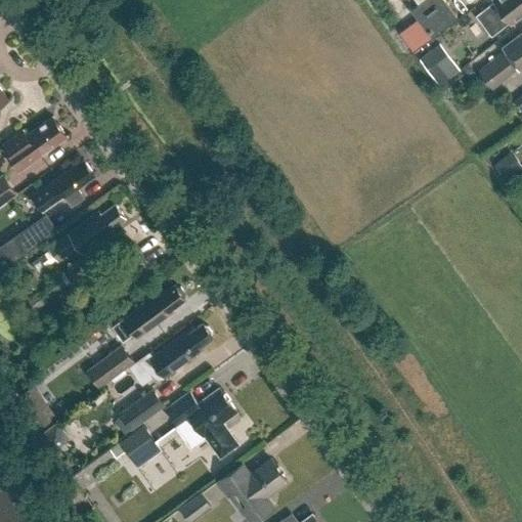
[(383,0),(370,0),(368,1),(394,38),(396,36),(409,54),(430,39),(429,38),(455,18),(441,0),(411,0),(417,6),(397,20),(383,0)]
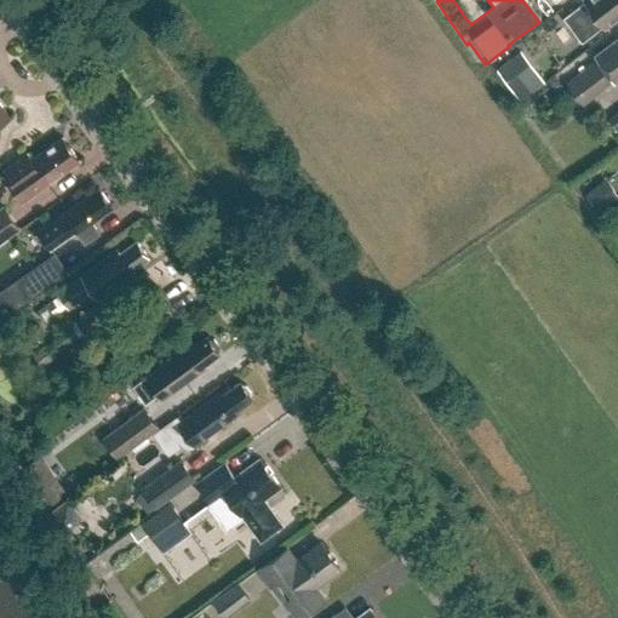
[(602,32),(617,18),(617,0),(582,0),(581,1),(583,5),(561,21),(581,45),(601,29),(602,32)]
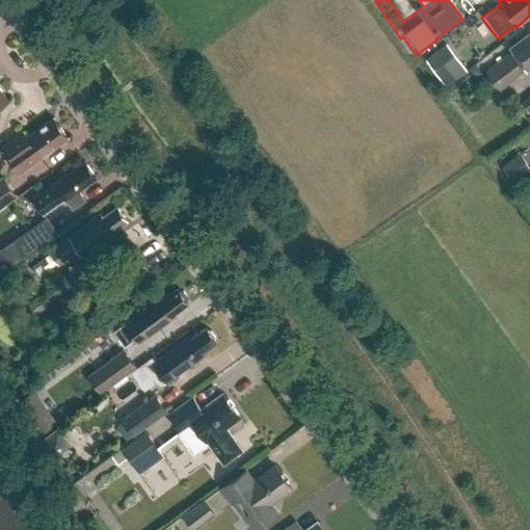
[(529,36),(528,35),(508,50),(511,53),(484,74),(498,91),(524,72),(525,73),(529,69),(529,36)]
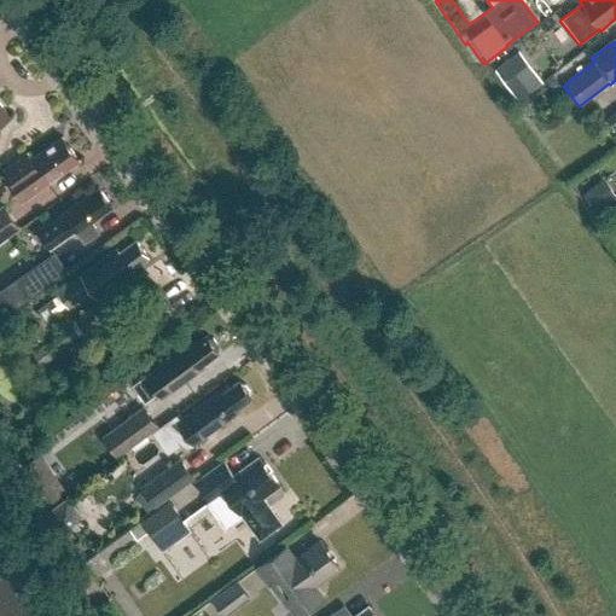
[(510,58),(493,71),(511,94),(528,81),(510,58)]
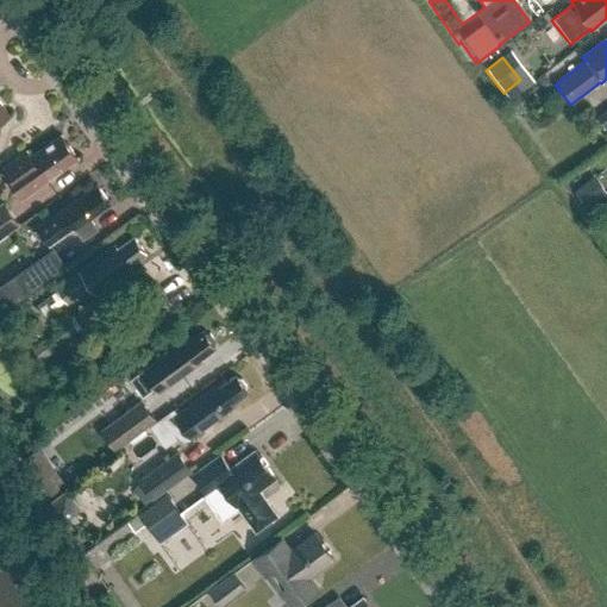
[(606,110),(593,120),(605,137),(606,135),(606,110)]
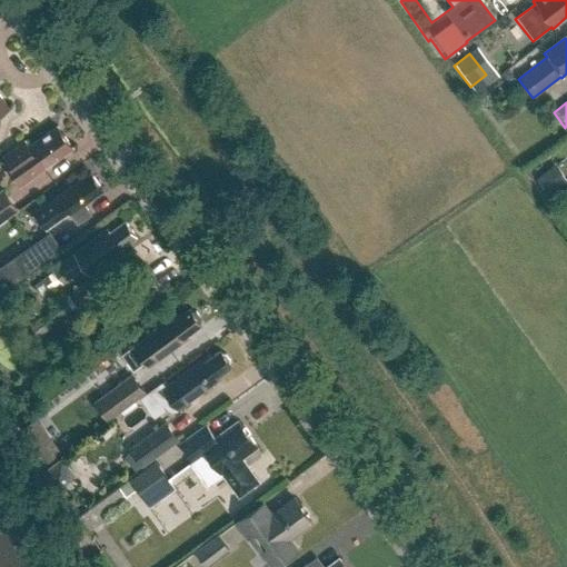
[(56,128),(27,148),(23,143),(2,158),(6,163),(3,165),(19,187),(71,150),(56,128)]
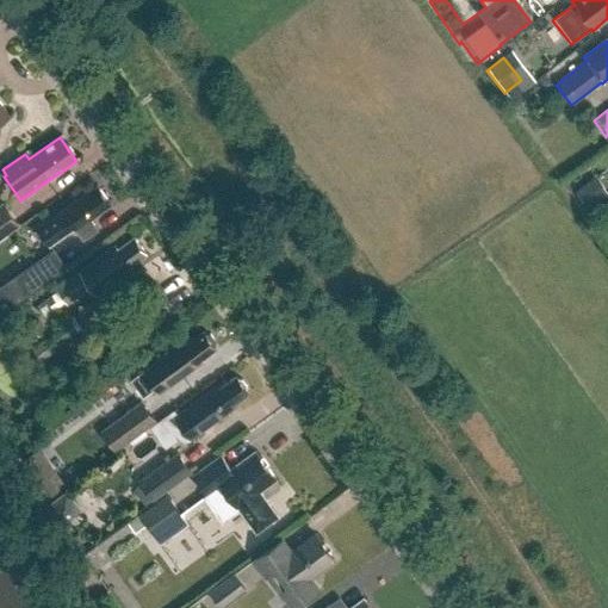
[(587,212),(607,198),(595,179),(574,193),(587,212)]
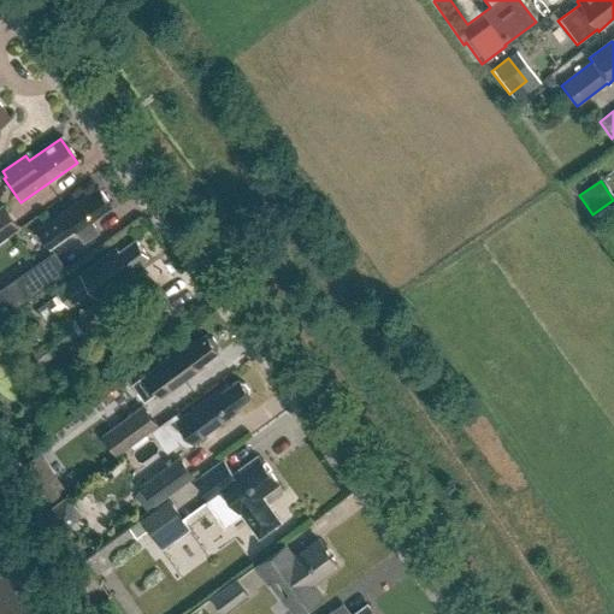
[(51,247),(74,230),(83,243),(96,232),(89,223),(111,208),(98,190),(39,231),(51,247)]
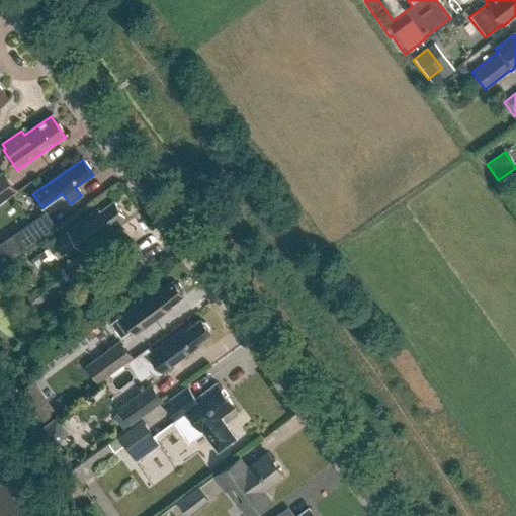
[(1,173),(0,174),(0,203),(15,192),(1,173)]
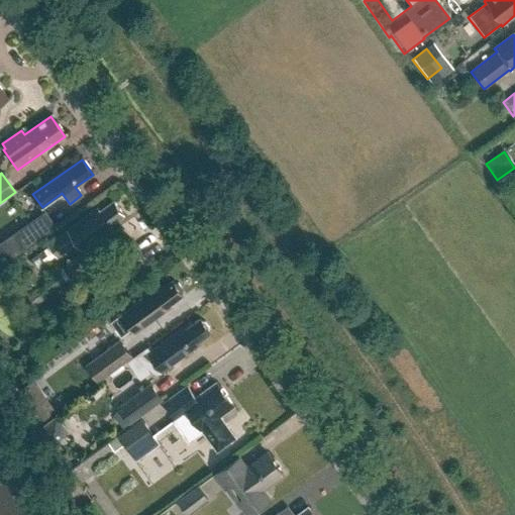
[(65,232),(66,233),(46,247),(56,260),(75,244),(80,251),(108,231),(106,228),(122,216),(112,202),(99,212),(97,209),(65,232)]
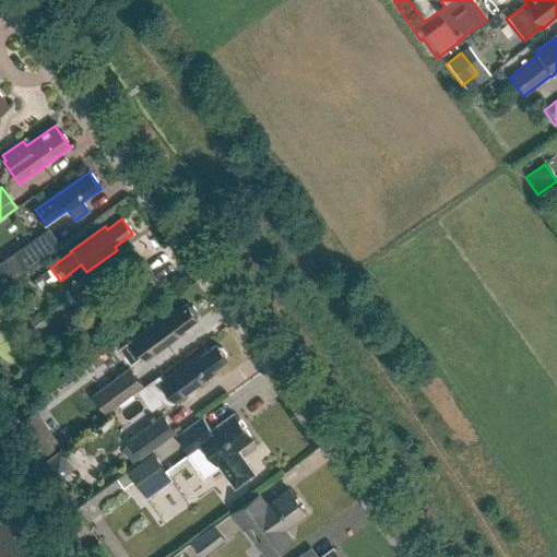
[(2,263),(13,280),(46,257),(34,240),(2,263)]
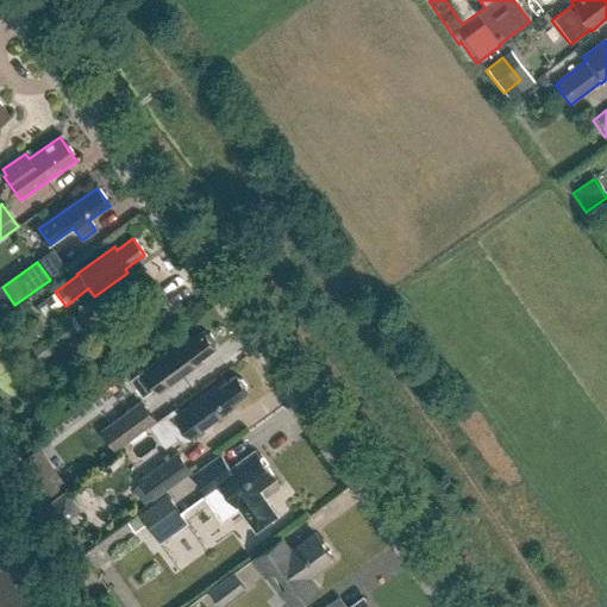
[(92,302),(70,318),(81,331),(101,317),(92,302)]
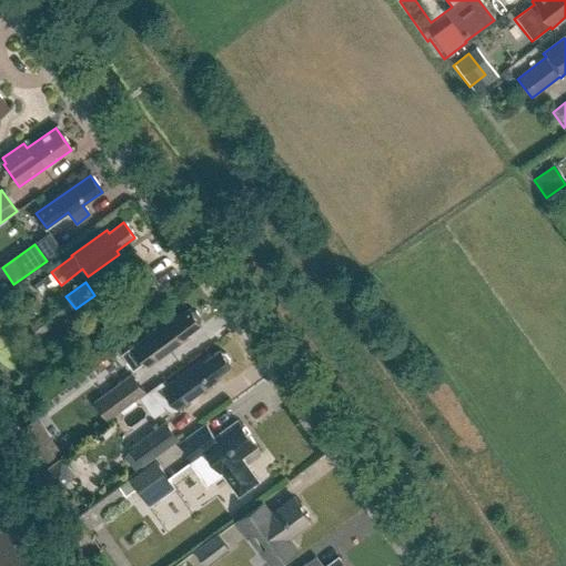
[(54,321),(69,311),(62,301),(48,312),(54,321)]
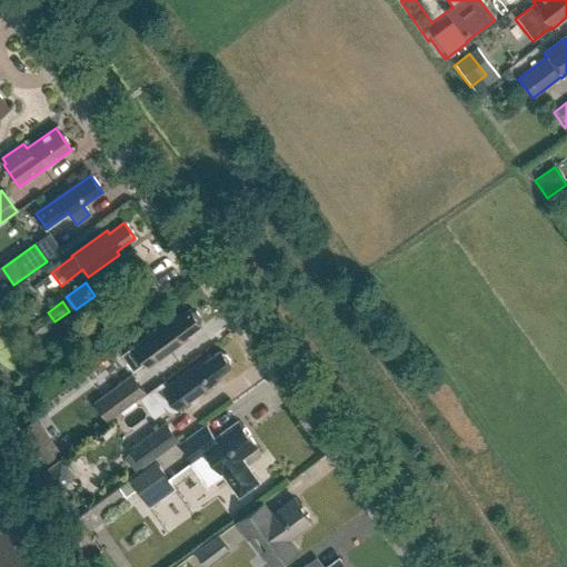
[(147,368),(182,342),(180,340),(199,326),(188,310),(173,321),(171,319),(131,348),(143,364),(147,368)]
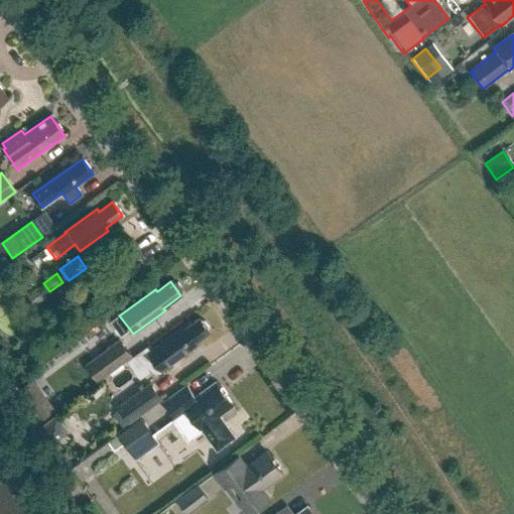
[(33,306),(45,297),(38,288),(26,297),(33,306)]
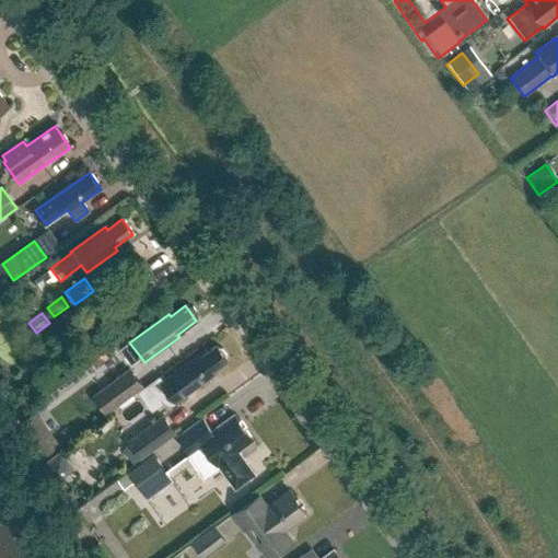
[(141,358),(129,343),(118,351),(129,367),(141,358)]
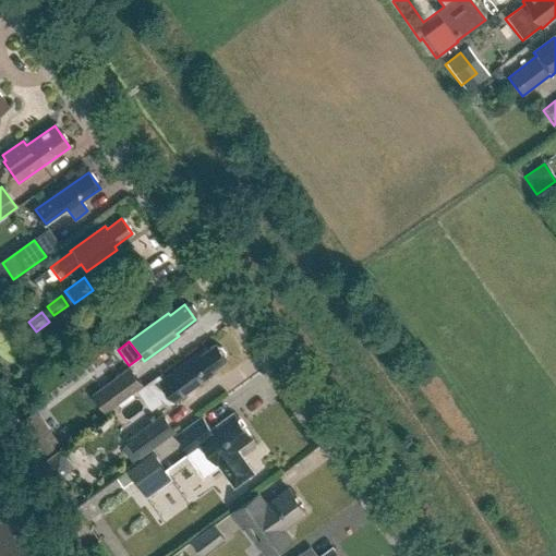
[(149,407),(160,399),(161,402),(166,406),(172,405),(189,393),(188,393),(207,378),(205,375),(226,361),(215,346),(201,357),(200,354),(160,382),(157,376),(137,391),(149,407)]
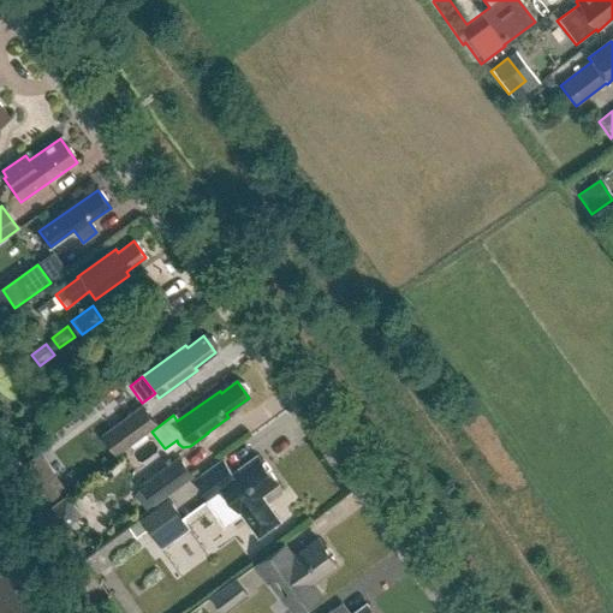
[(156,427),(141,406),(99,438),(114,458),(156,427)]
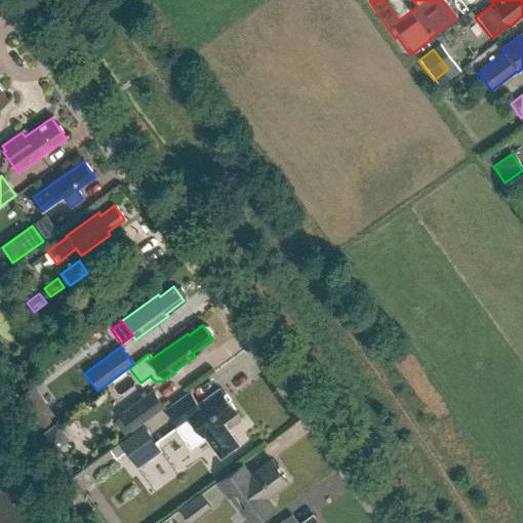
[(50,398),(38,380),(23,391),(35,409),(50,398)]
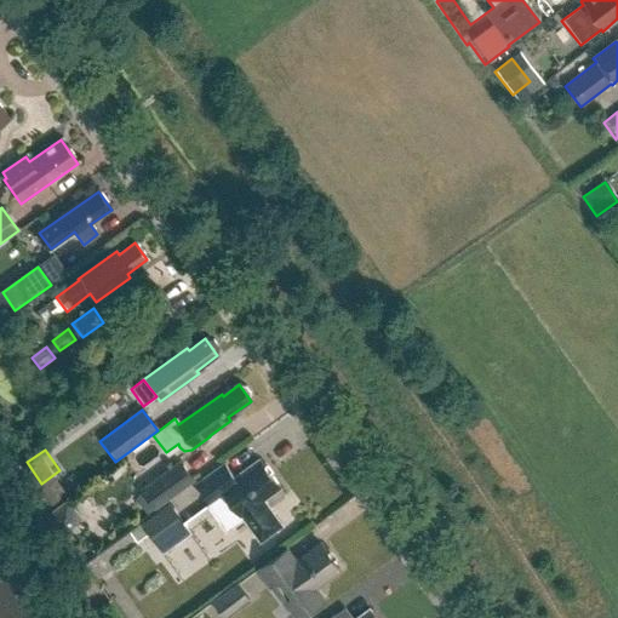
[(262,499),(278,488),(257,459),(232,479),(221,464),(194,485),(225,526),(240,515),(259,542),(281,526),(262,499)]
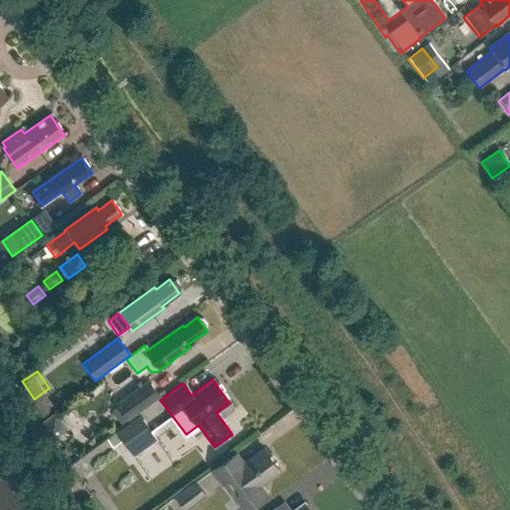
[(120,427),(159,398),(147,381),(114,405),(117,409),(110,414),(120,427)]
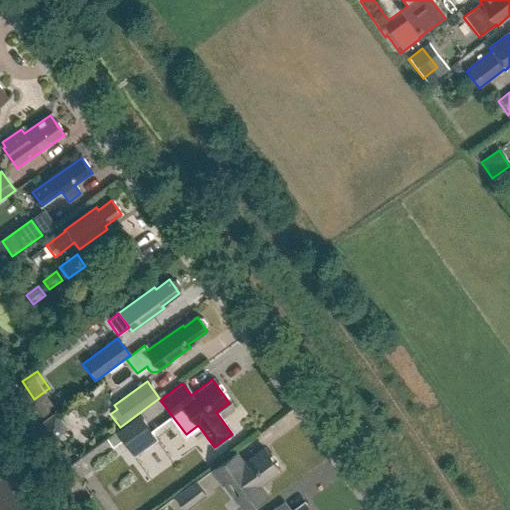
[(54,413),(36,426),(49,443),(67,430),(54,413)]
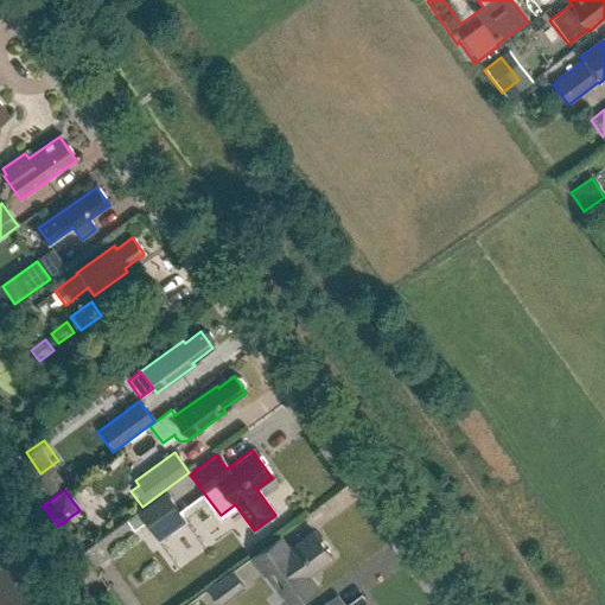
[(150,533),(177,514),(164,496),(137,515),(126,523),(132,533),(144,524),(150,533)]
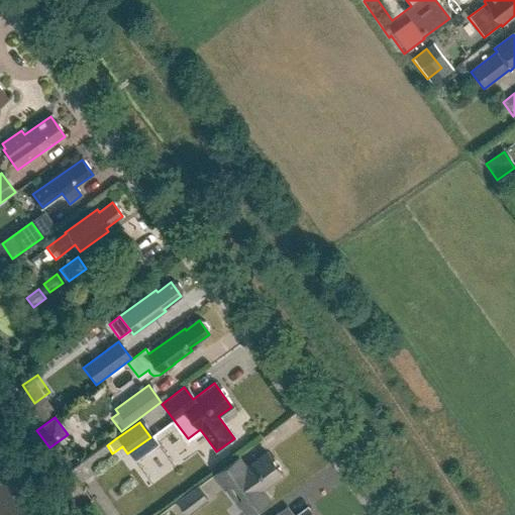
[(224,491),(226,489),(245,514),(250,514),(270,502),(262,491),(283,476),(267,453),(245,469),(238,458),(214,477),(224,491)]
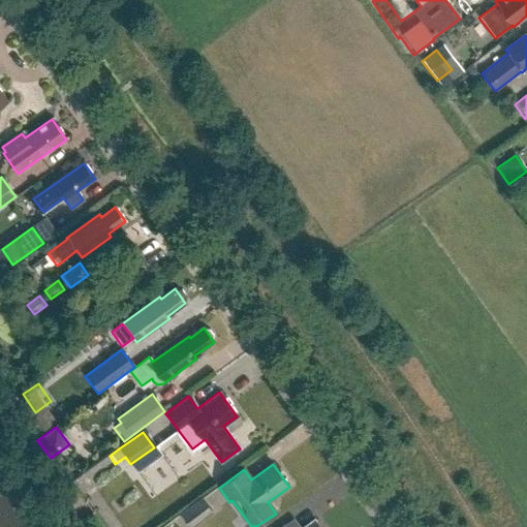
[(194,526),(213,514),(202,498),(179,514),(188,526),(194,526)]
